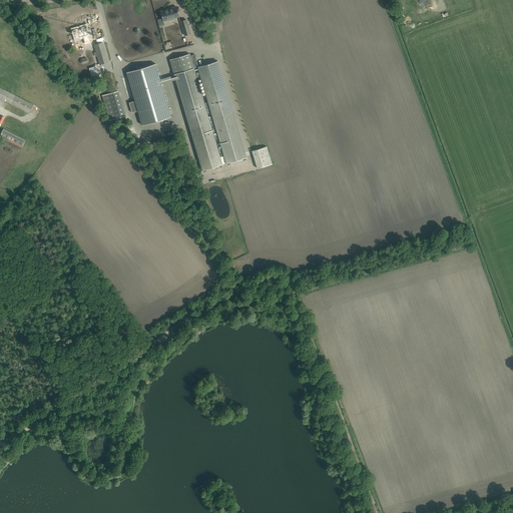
[(176,6),(160,11),(162,18),(157,20),(159,26),(164,25),(163,21),(179,17),(176,6)]
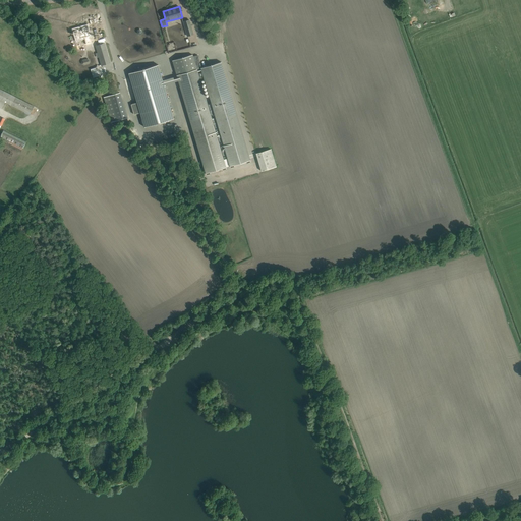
[(182,21),(187,37),(193,35),(189,19),(182,21)]
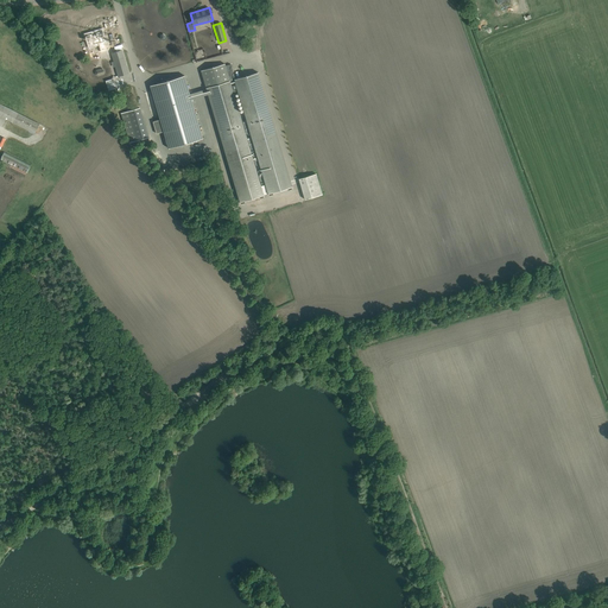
[(106,30),(92,35),(95,45),(103,43),(106,52),(112,50),(109,42),(109,40),(106,30)]
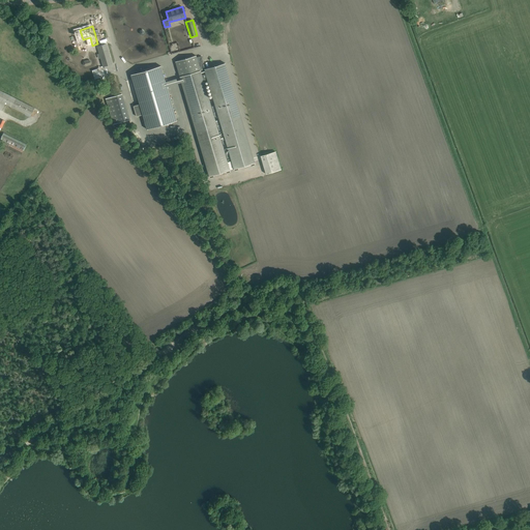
[(112,64),(106,43),(97,47),(102,66),(112,64)]
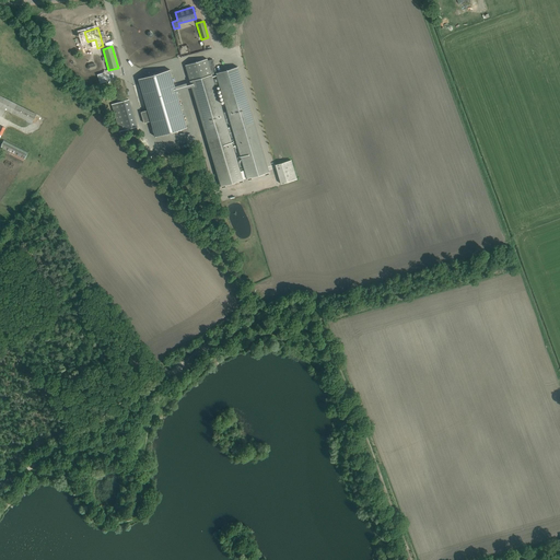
[(269,172),(237,67),(216,73),(212,59),(208,60),(208,58),(185,65),(220,186),(243,179),(216,85),(219,84),(247,178),(269,172)]
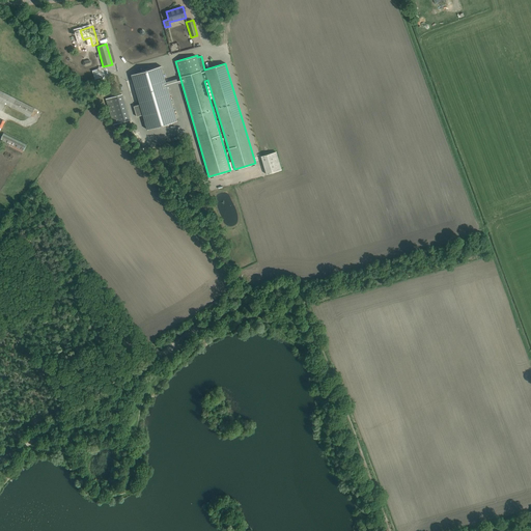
[(131,75),(140,105),(134,106),(137,116),(143,115),(147,130),(176,120),(161,66),(131,75)]
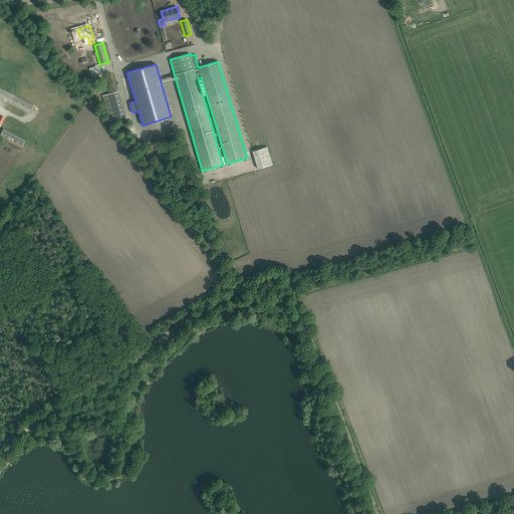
[(95,66),(89,68),(91,76),(98,74),(95,66)]
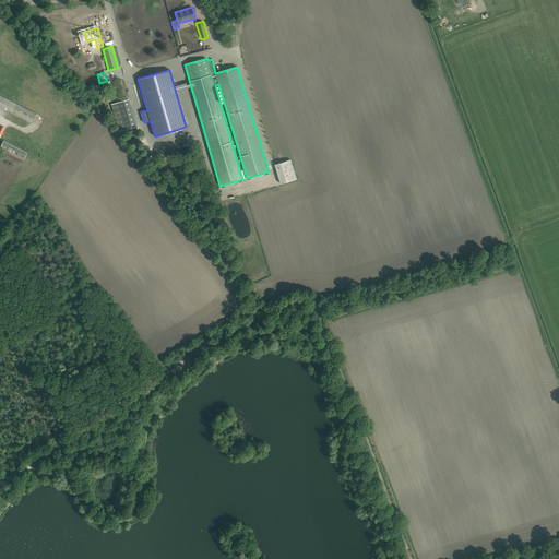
[(0,95),(0,106),(32,122),(36,114),(0,95)]
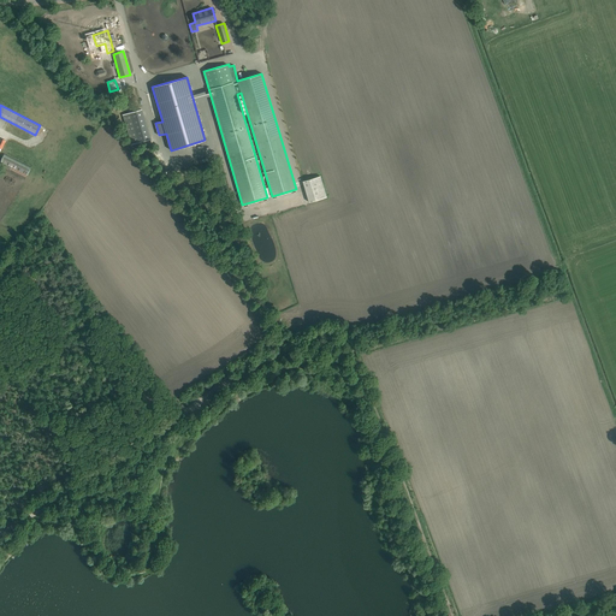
[(131,144),(150,138),(142,110),(123,116),(131,144)]
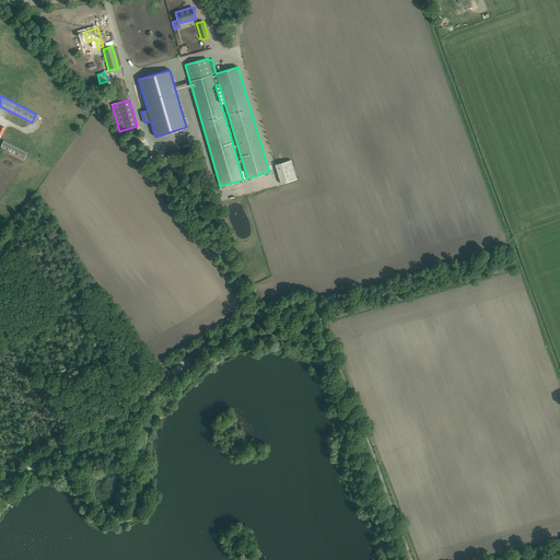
[(0,150),(23,163),(28,152),(7,141),(7,142),(3,140),(0,147),(0,150)]
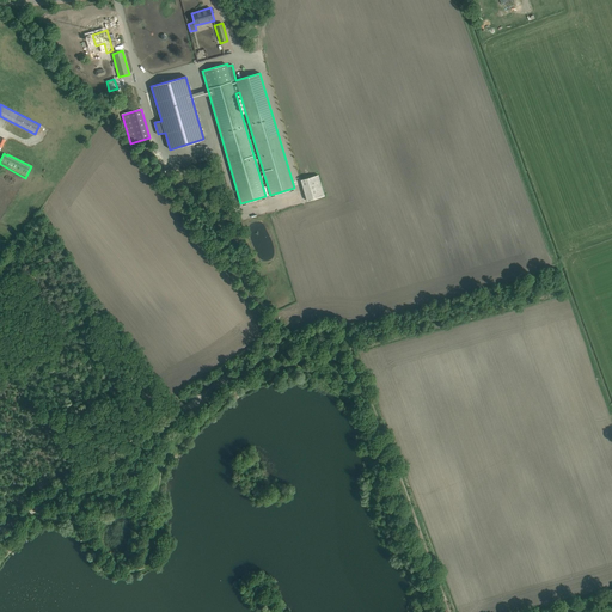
[(300,181),(307,201),(324,196),(318,175),(300,181)]
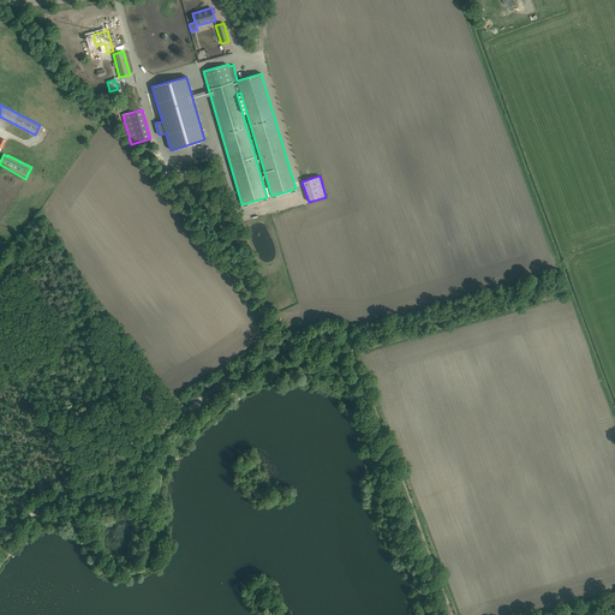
All buildings are outlined.
